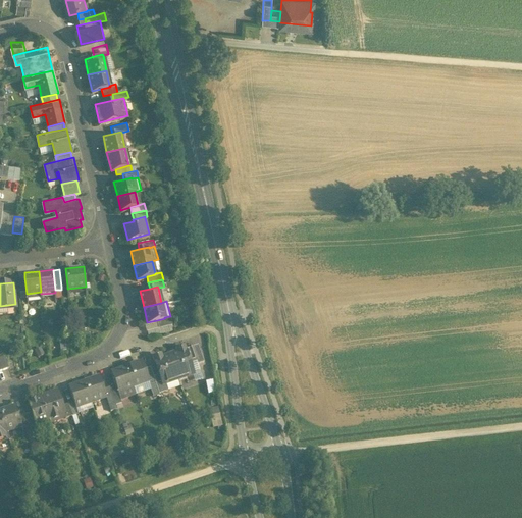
[(170,316),(164,317),(165,318),(157,320),(158,326),(172,322),(170,316)]
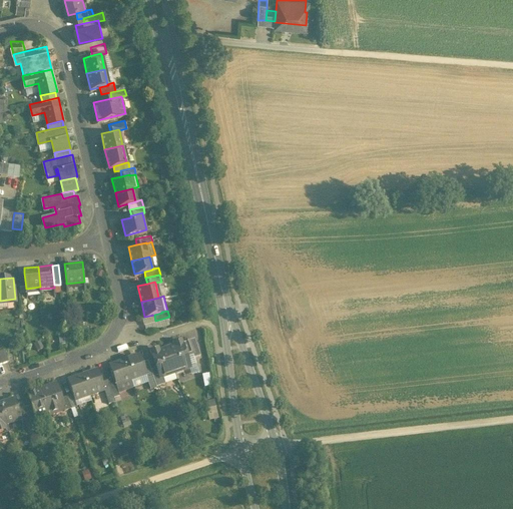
[(154,315),(144,317),(147,329),(157,327),(154,315)]
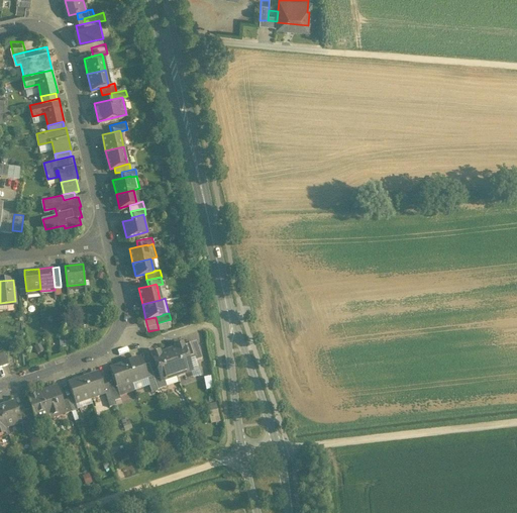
[(172,325),(171,319),(157,323),(159,329),(172,325)]
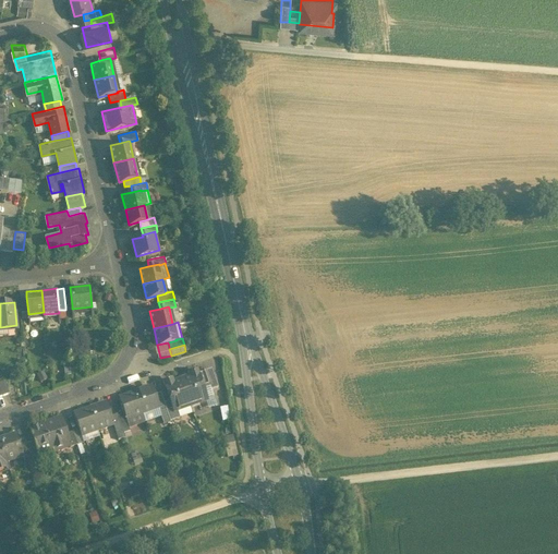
[(211,366),(197,371),(203,384),(208,382),(210,387),(218,385),(211,366)]
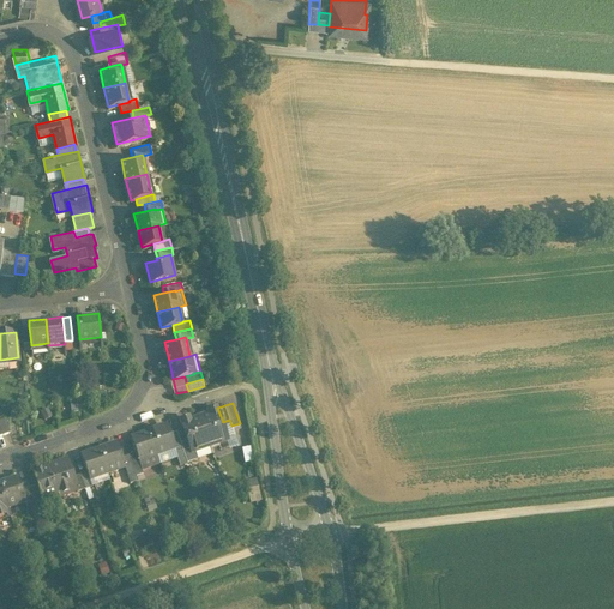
[(217,408),(199,414),(210,444),(228,436),(223,422),(217,408)]
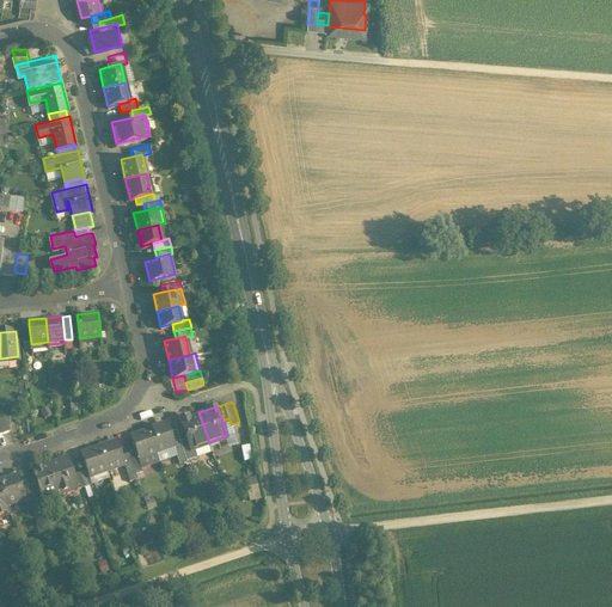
[(199,412),(181,420),(187,436),(191,448),(195,447),(209,442),(199,412)]
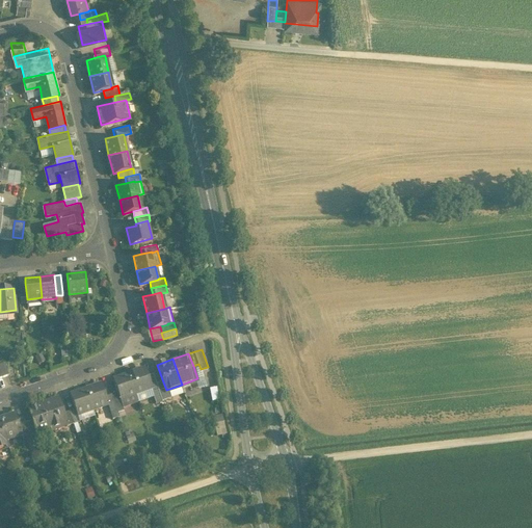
[(5,361),(0,362),(0,375),(9,372),(5,361)]
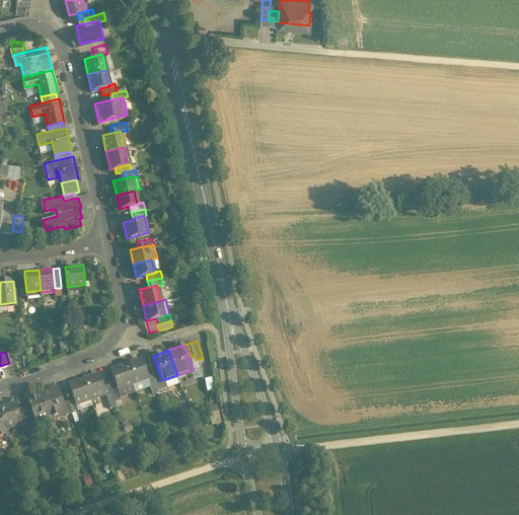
[(141,357),(126,363),(132,381),(133,381),(147,376),(146,374),(147,374),(144,365),(141,357)]
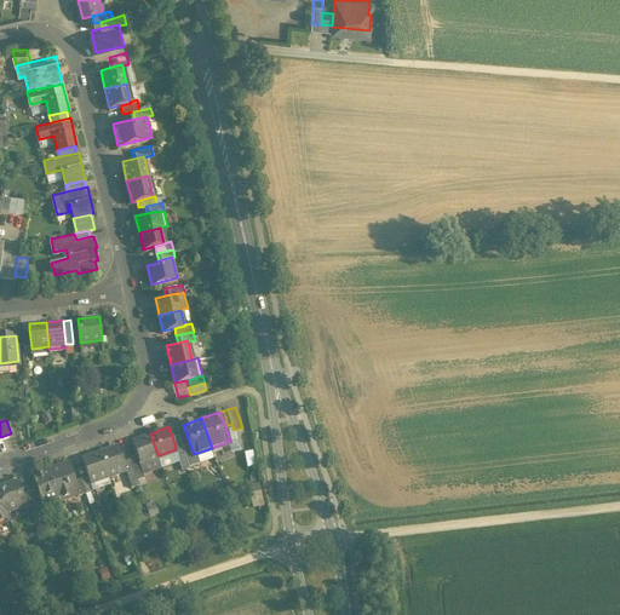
[(150,434),(132,440),(137,454),(141,465),(159,458),(159,455),(158,455),(150,434)]
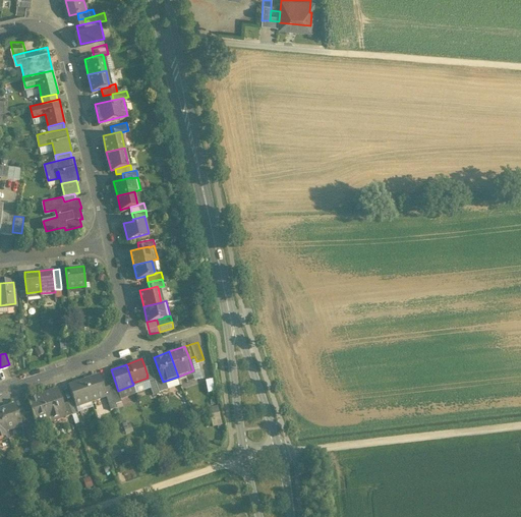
[(151,364),(145,366),(148,376),(147,376),(148,378),(149,382),(155,380),(153,374),(154,374),(151,364)]
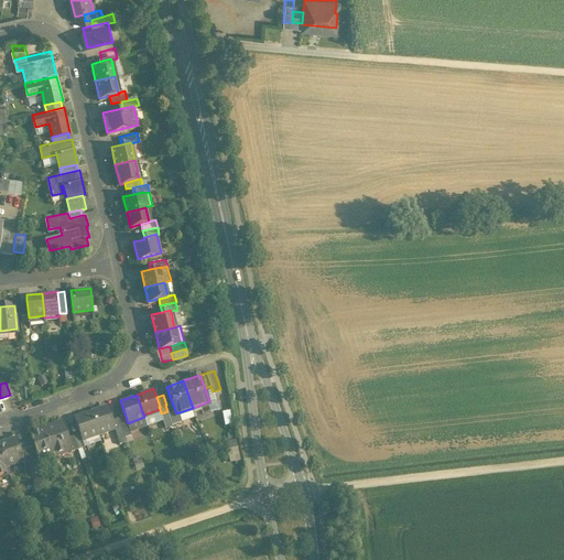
[(166,405),(165,405),(167,411),(172,423),(182,420),(180,412),(176,413),(172,402),(166,405)]
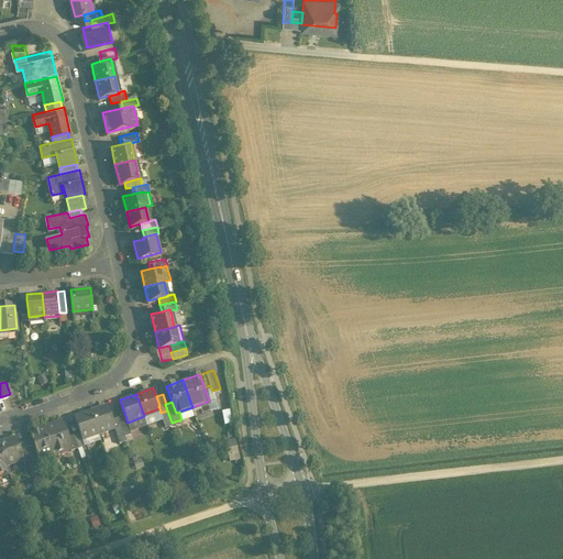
[(108,404),(90,409),(99,433),(114,427),(116,426),(112,417),(108,404)]
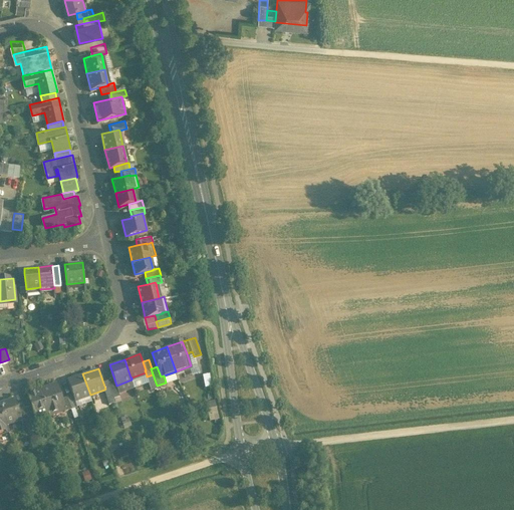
[(82,373),(67,378),(73,395),(74,400),(75,400),(90,395),(82,373)]
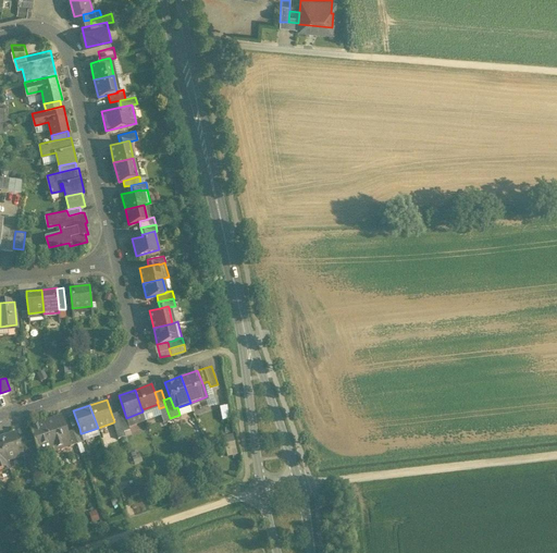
[(126,418),(123,408),(118,410),(122,426),(124,430),(130,428),(126,418)]
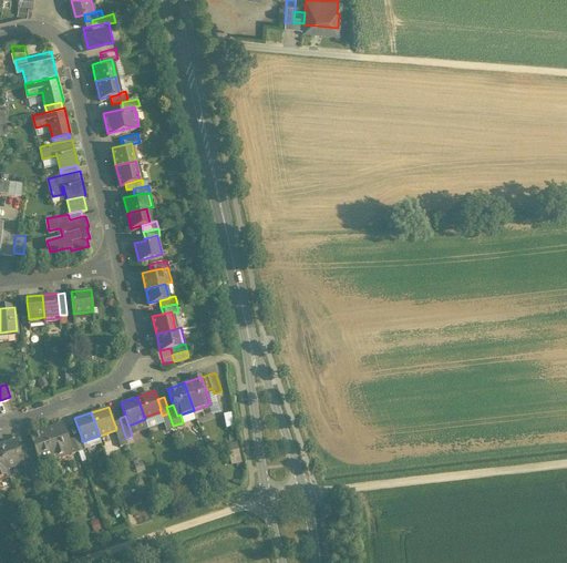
[(124,433),(120,418),(113,420),(116,429),(115,430),(117,436),(124,433)]
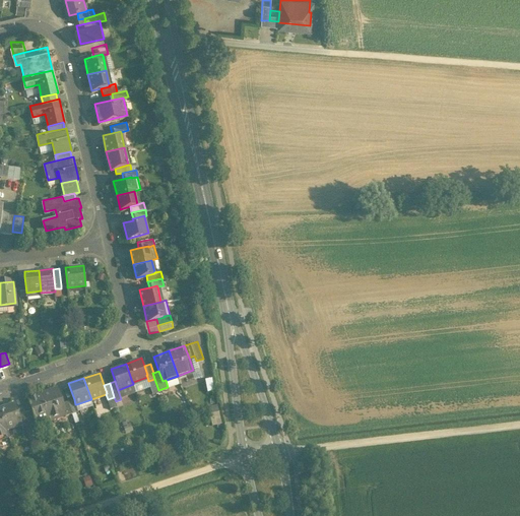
[(57,387),(42,392),(50,415),(51,418),(65,413),(66,413),(62,401),(57,387)]
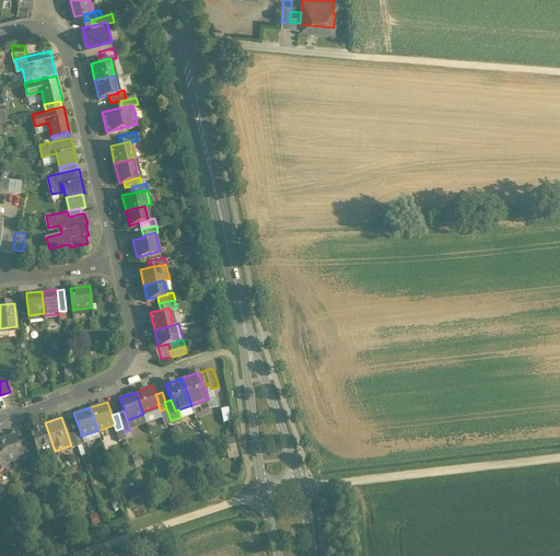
[(45,423),(31,428),(34,440),(38,452),(39,452),(54,448),(45,423)]
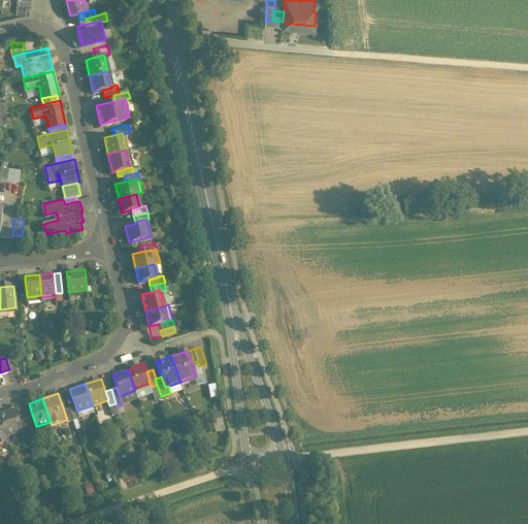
[(69,405),(63,407),(67,420),(66,420),(66,421),(73,418),(69,407),(69,405)]
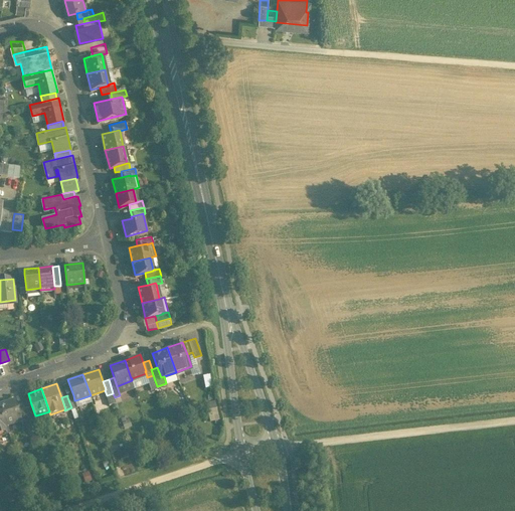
[(73,395),(67,397),(71,407),(77,405),(75,400),(74,400),(73,395)]
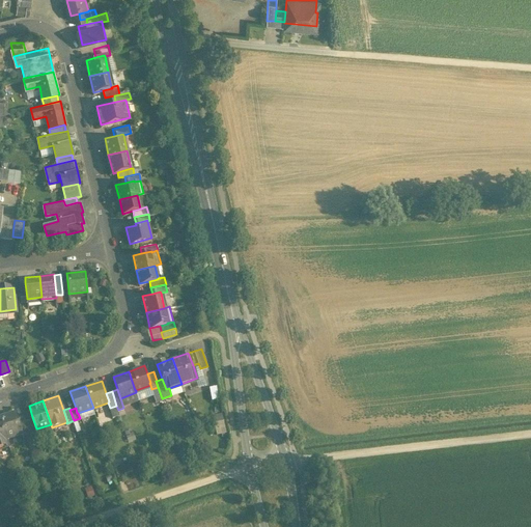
[(15,410),(0,415),(0,417),(6,437),(22,432),(18,418),(15,410)]
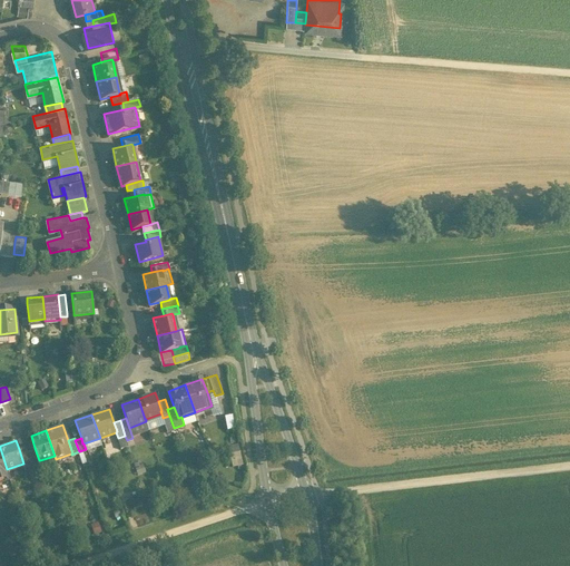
[(32,468),(27,451),(27,450),(26,447),(19,449),(23,464),(26,470),(32,468)]
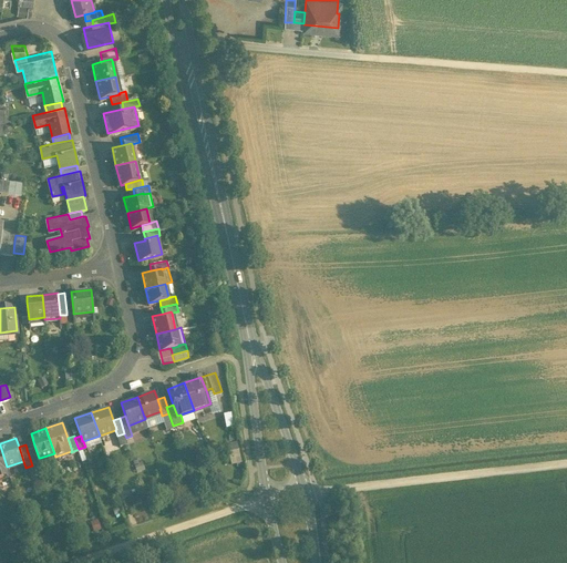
[(7,467),(0,446),(0,476),(9,472),(7,467)]
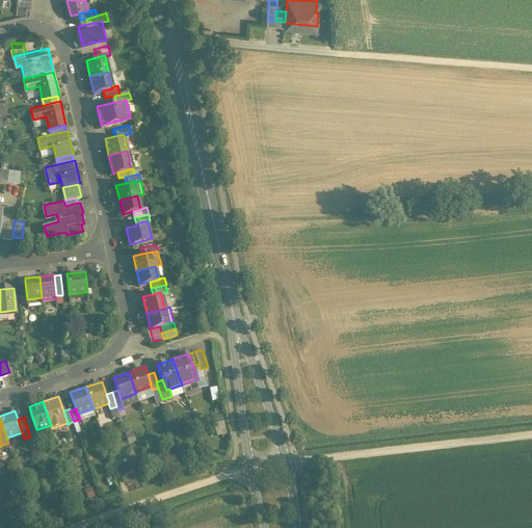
[(25,420),(25,421),(30,437),(38,433),(37,429),(36,429),(32,418),(25,420)]
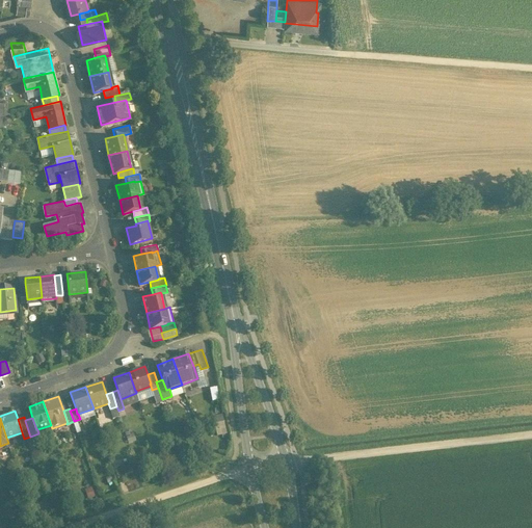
[(220,430),(228,428),(225,418),(217,420),(220,430)]
